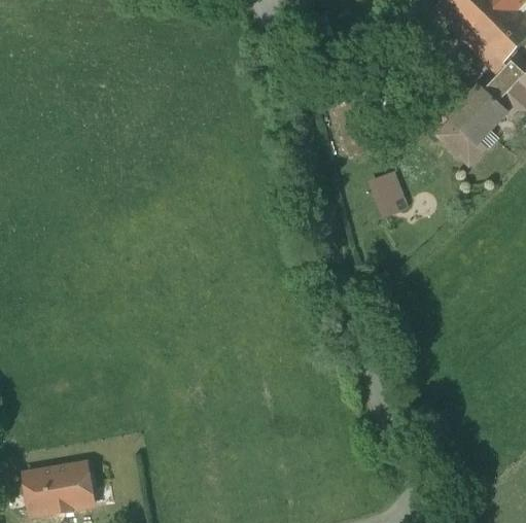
[(439,0),(431,8),(497,72),(511,59),(506,55),(525,35),(525,21),(515,10),(524,0),(439,0)]
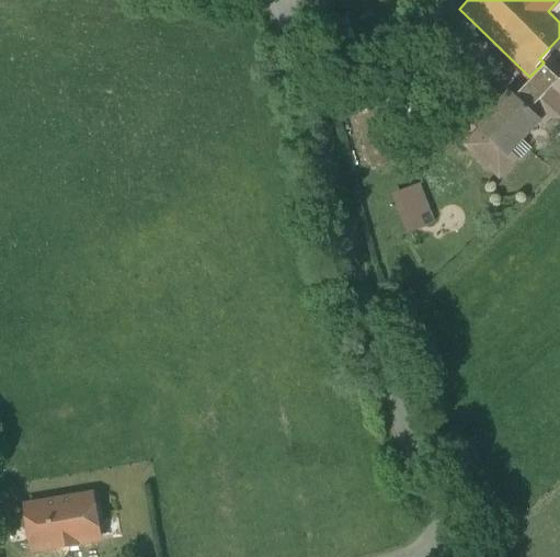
[(558,0),(548,11),(559,22),(559,0),(558,0)]
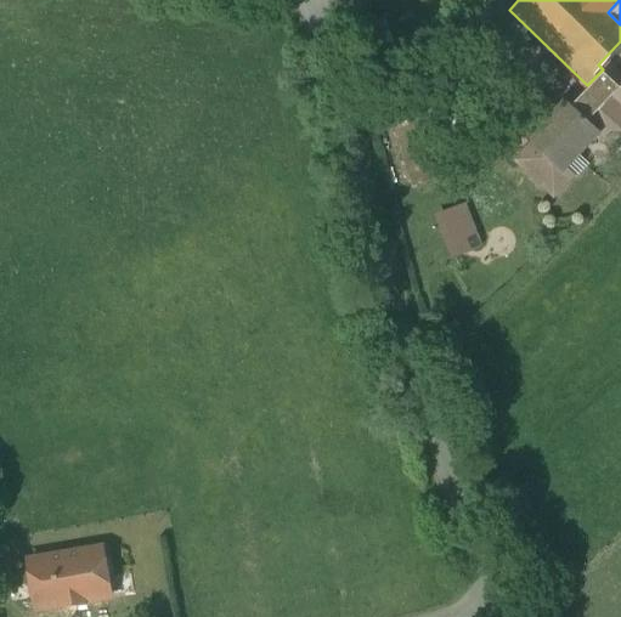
[(449,170),(412,52),(376,63),(412,181),(449,170)]
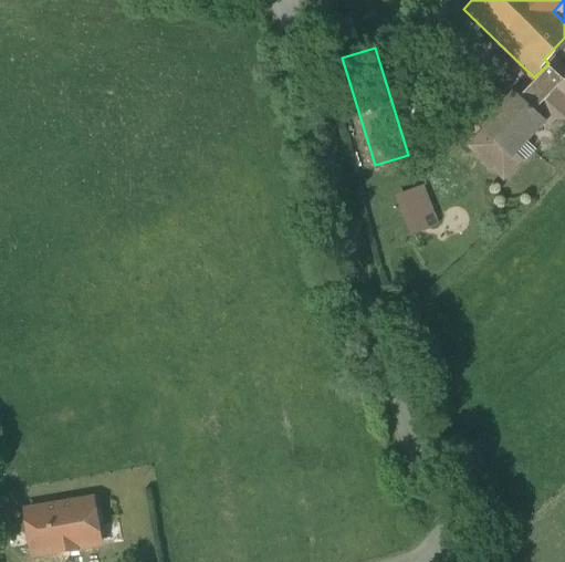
[(514,90),(481,125),(483,127),(510,152),(511,152),(543,116),(534,107),(555,85),(563,77),(548,63),(534,77),(519,94),(514,90)]
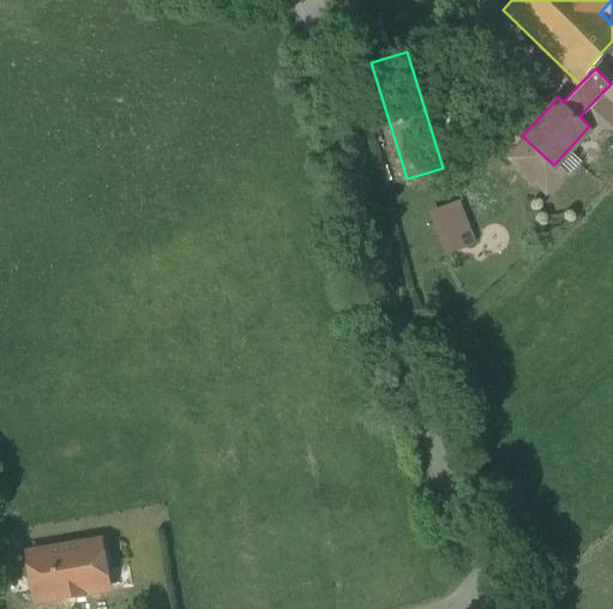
[(612,102),(602,92),(580,116),(589,126),(593,130),(599,124),(611,124),(611,112),(612,108),(612,102)]
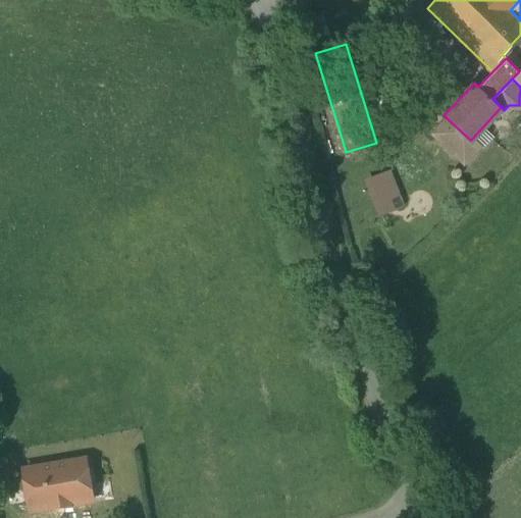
[(470,140),(446,117),(433,132),(464,160),(477,146),(471,140),(470,140)]
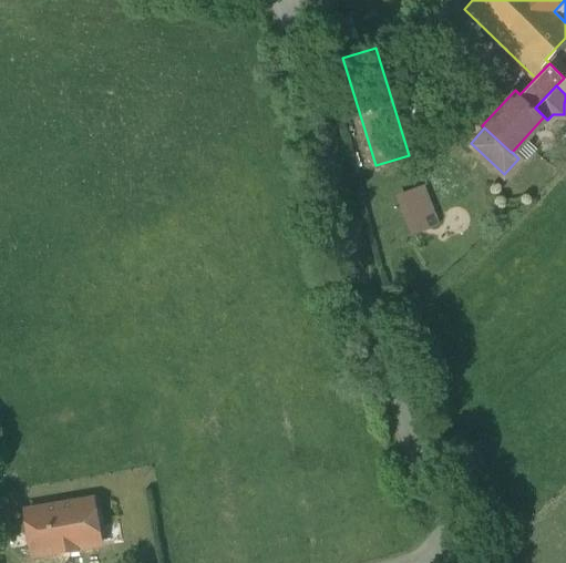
[(417,232),(442,219),(426,187),(401,201),(417,232)]
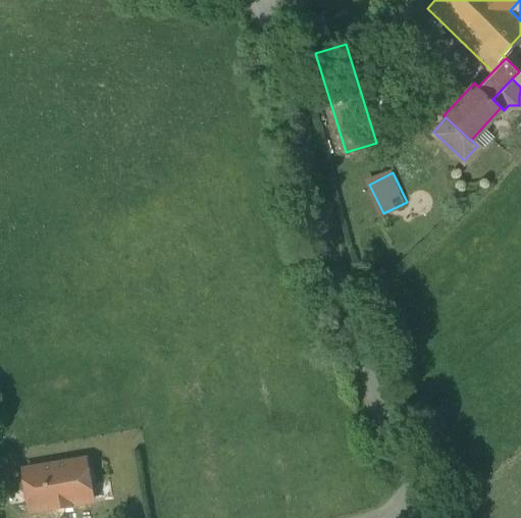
[(85,457),(23,467),(31,508),(50,504),(51,505),(69,502),(69,501),(92,497),(85,457)]
